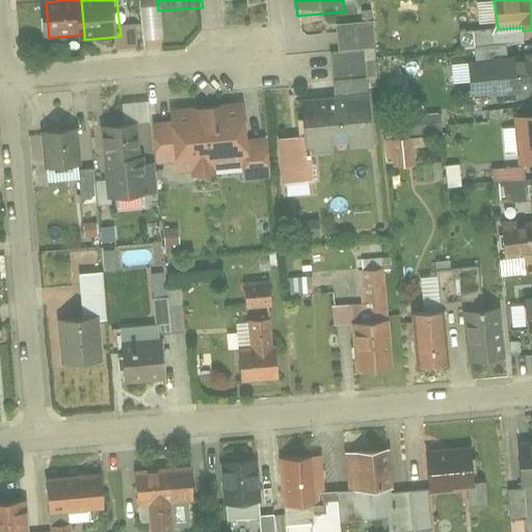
[(477,29),(464,30),(464,48),(478,47),(477,29)]
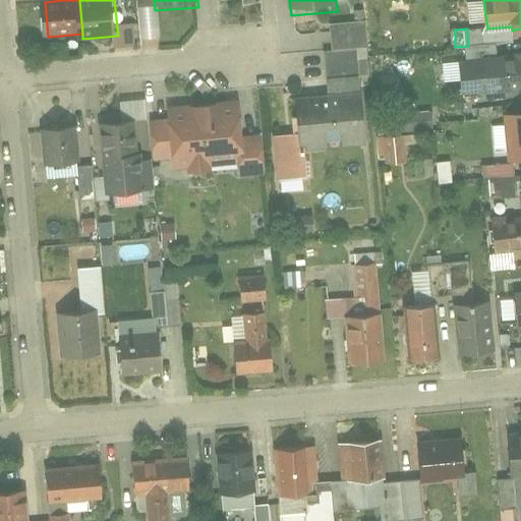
[(520,96),(520,53),(462,60),(466,101),(520,96)]
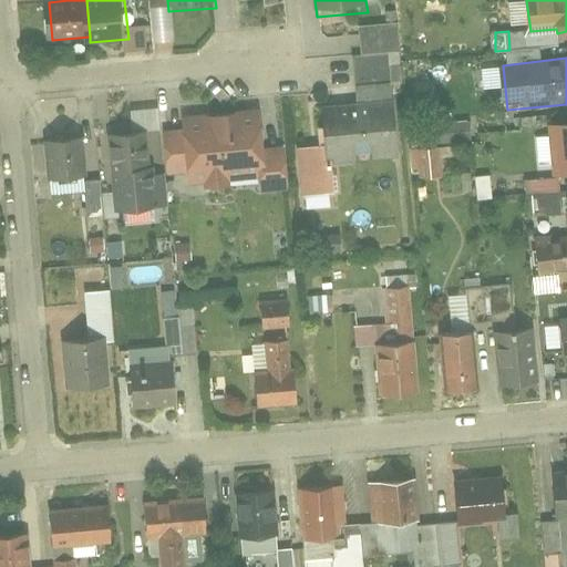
[(399,102),(325,109),(330,168),(404,162),(399,102)]
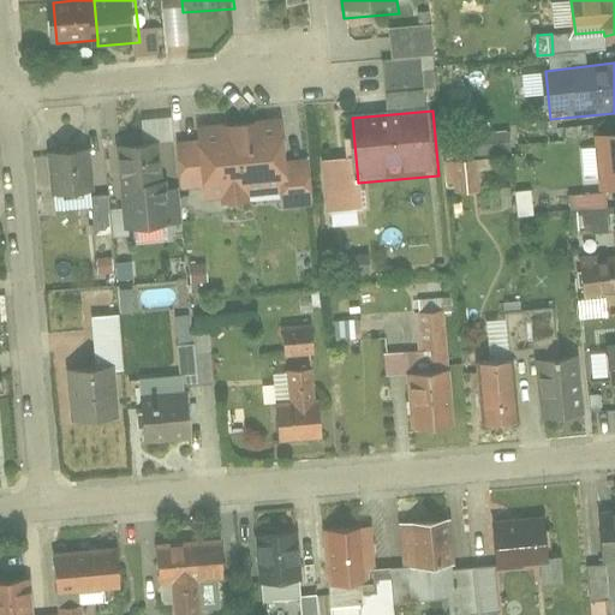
[(291,163),(287,119),(243,123),(250,199),(282,197),(285,213),(315,210),(311,161),(291,163)]
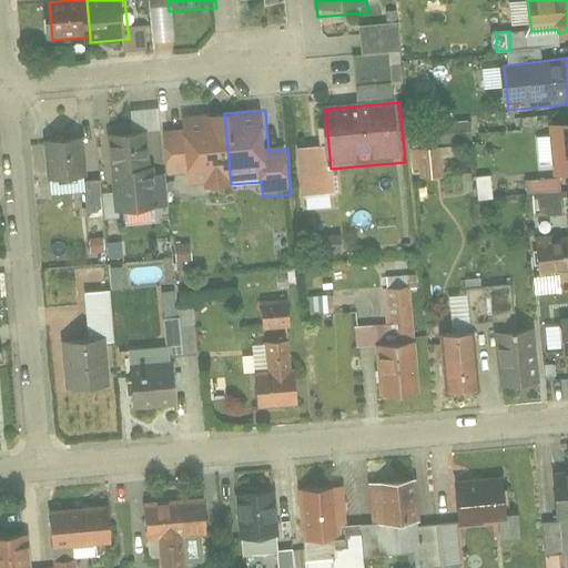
[(231,184),(224,113),(184,118),(185,132),(166,133),(170,180),(190,178),(191,188),(208,186),(209,196),(232,194),(231,184)]
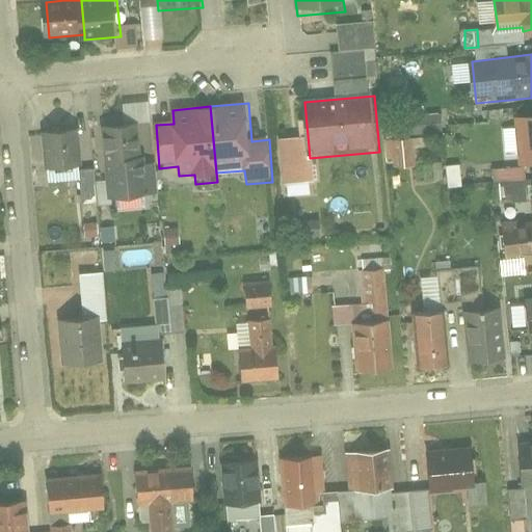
[(531,167),(531,115),(515,117),(521,168),(531,167)]
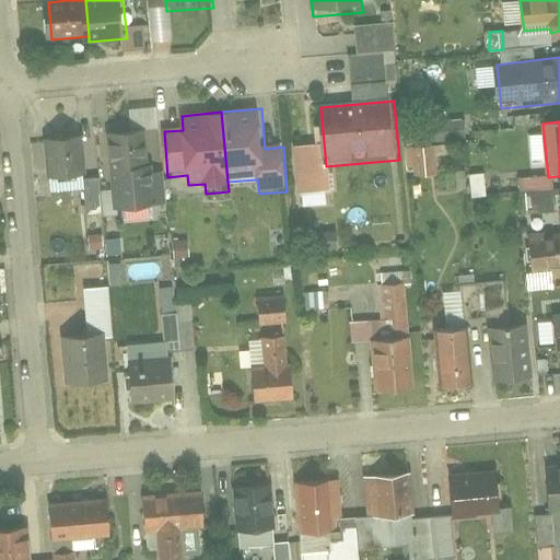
[(418,143),(409,143),(409,171),(433,171),(433,127),(418,127),(418,143)]
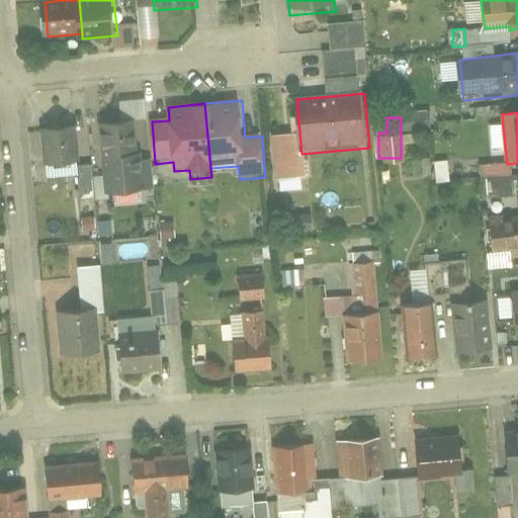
[(141,120),(101,123),(104,159),(145,155),(141,120)]
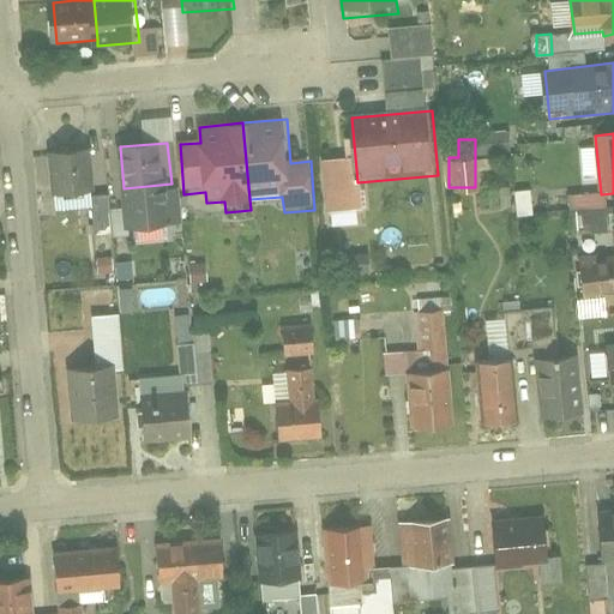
[(97,197),(94,149),(50,152),(55,200),(97,197)]
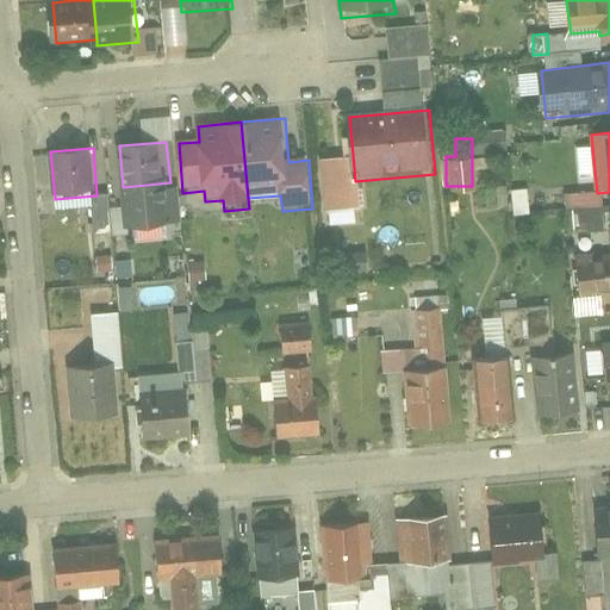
[(170,182),(123,187),(126,228),(174,224),(170,182)]
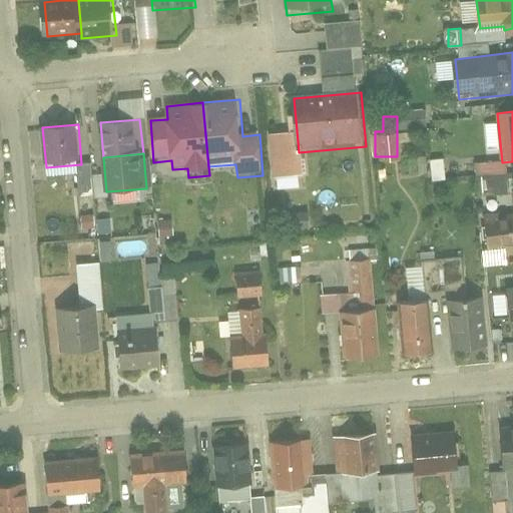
[(481,174),(482,194),(509,193),(508,173),(481,174)]
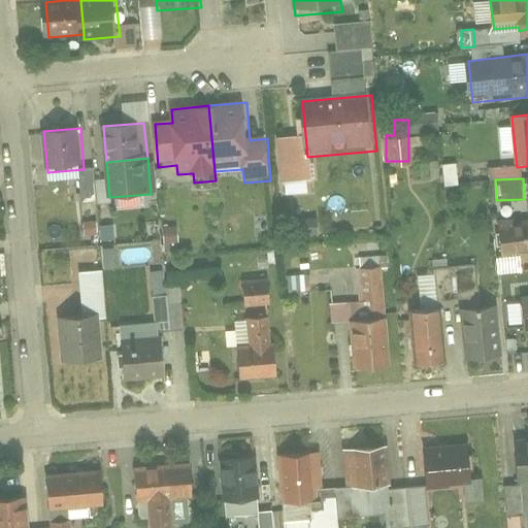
[(527,223),(500,226),(503,256),(527,253),(527,223)]
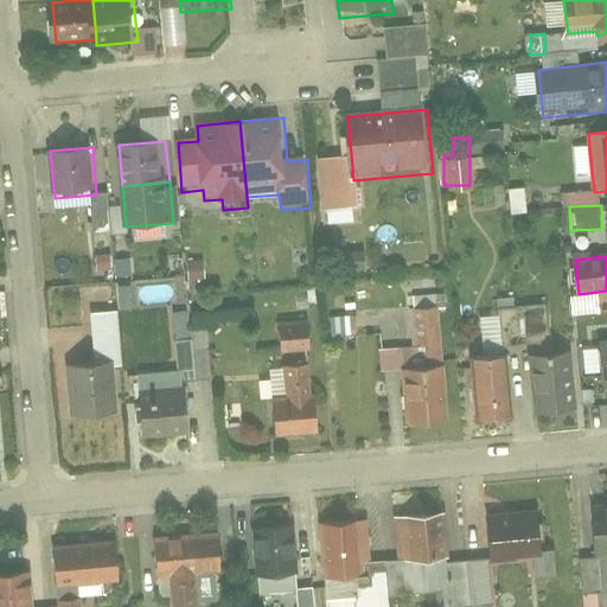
[(126,306),(178,304),(177,281),(125,283),(126,306)]
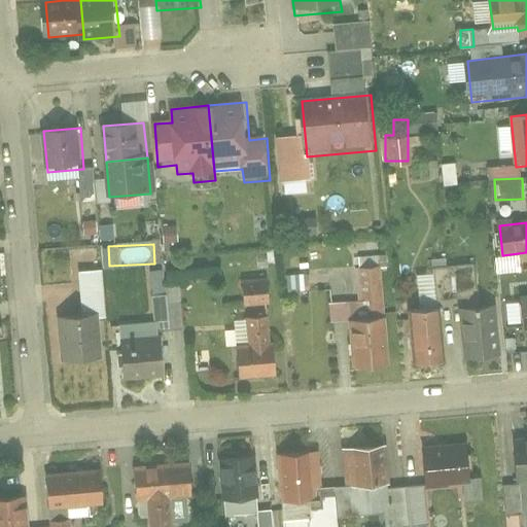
[(423,274),(424,303),(441,302),(440,273),(423,274)]
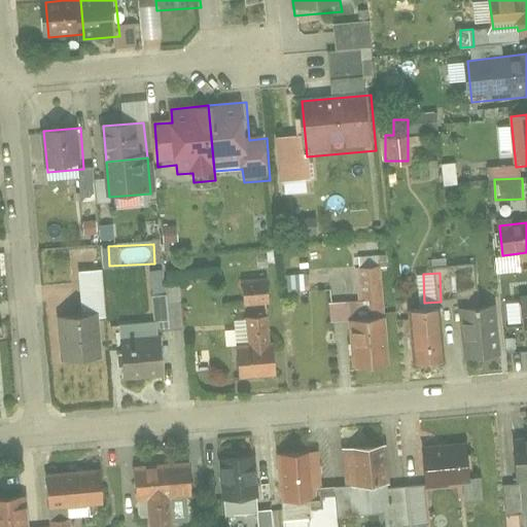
[(248,306),(279,302),(275,276),(245,280),(248,306)]
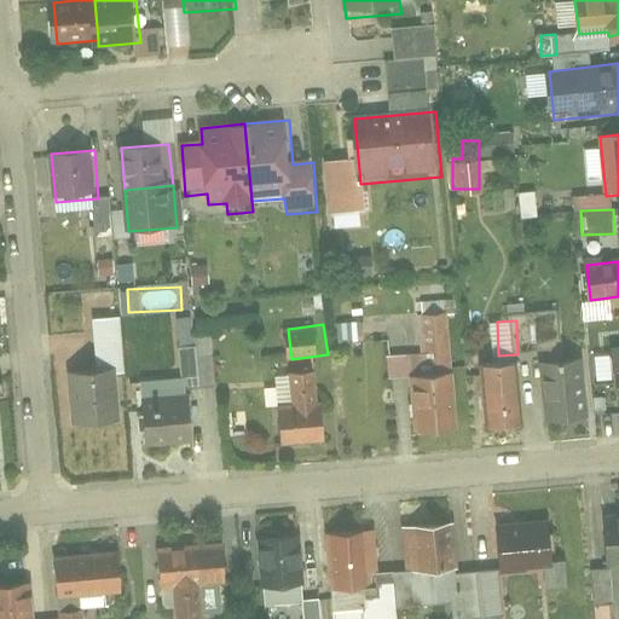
[(618,348),(607,350),(611,389),(618,388),(618,348)]
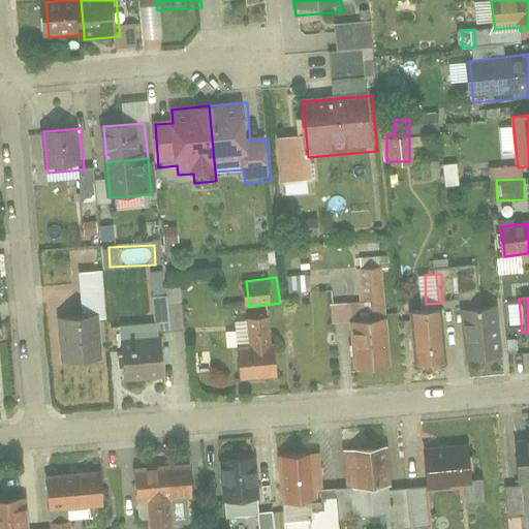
[(462,307),(467,362),(501,359),(496,304),(462,307)]
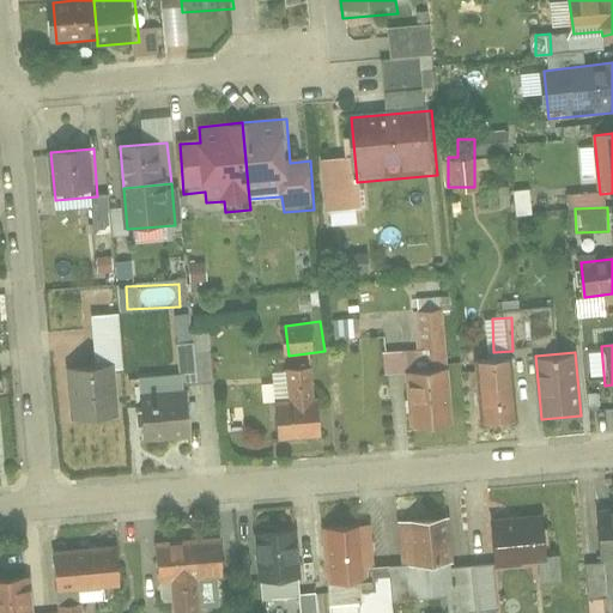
[(475,360),(480,425),(519,422),(513,357),(475,360)]
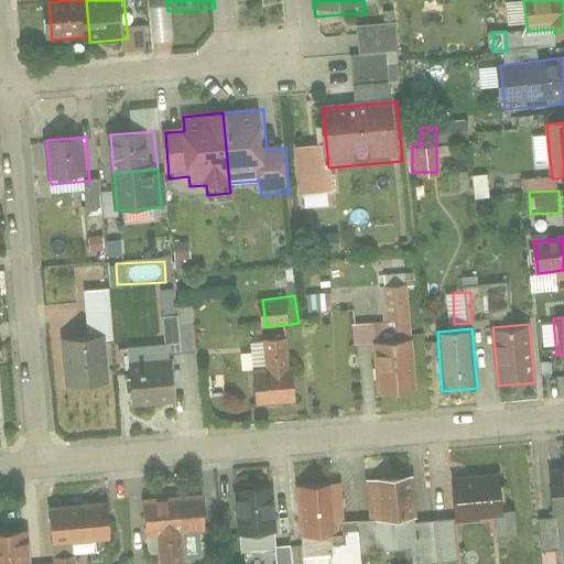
[(251,373),(253,408),(297,404),(291,338),(262,340),(266,372),(251,373)]
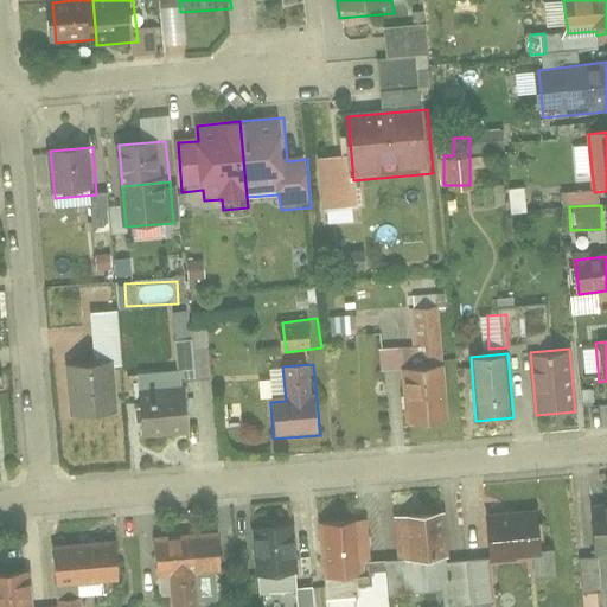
[(69,369),(74,420),(116,416),(113,365),(69,369)]
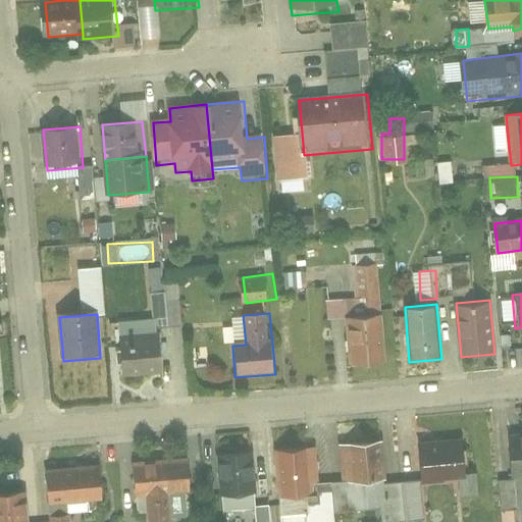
[(346,319),(350,368),(389,364),(384,315),(346,319)]
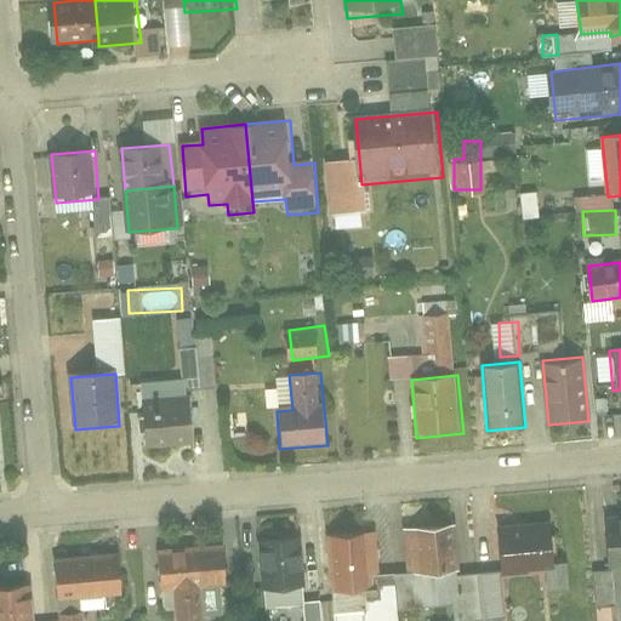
[(143,404),(147,451),(194,446),(189,400),(143,404)]
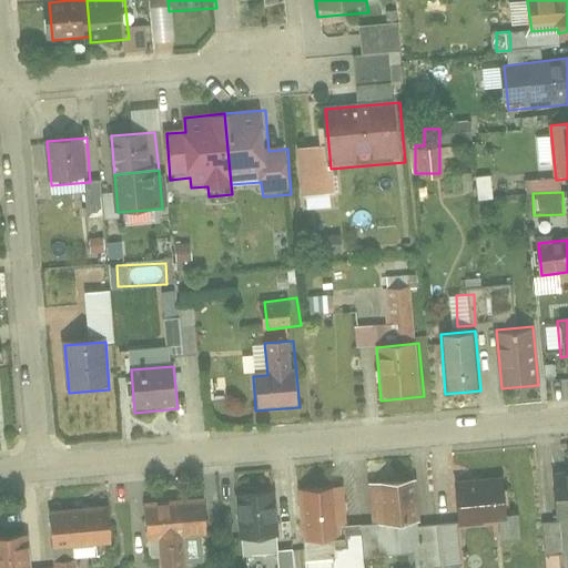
[(567,474),(553,476),(556,516),(567,515),(567,474)]
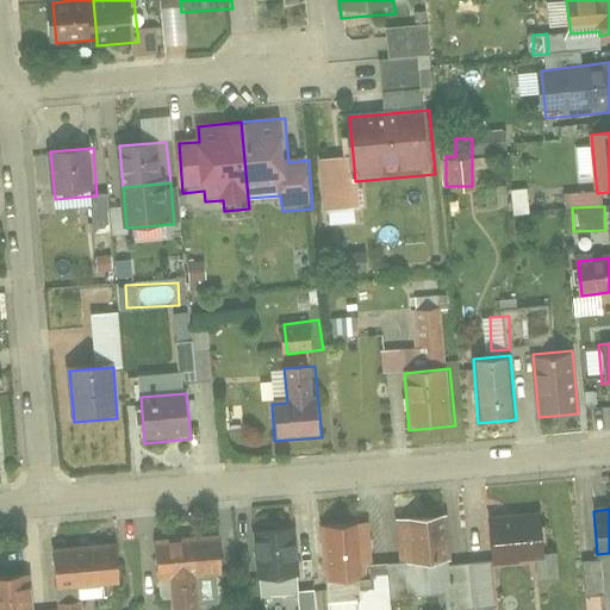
[(546,514),(489,518),(493,571),(551,566),(546,514)]
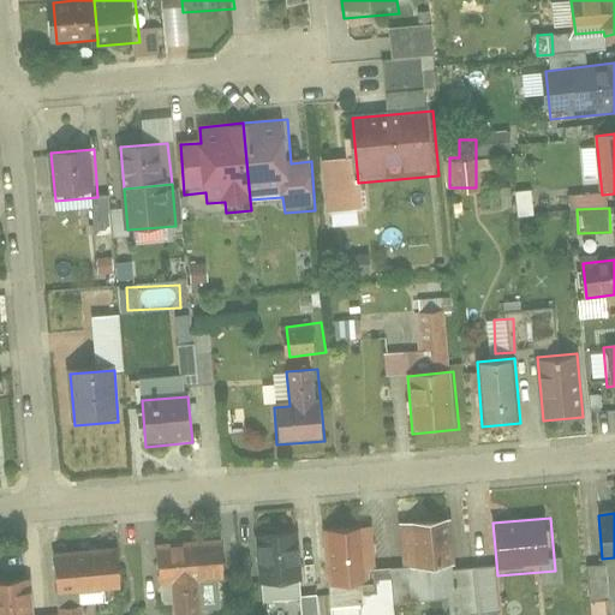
[(454,520),(400,525),(405,575),(459,571),(454,520)]
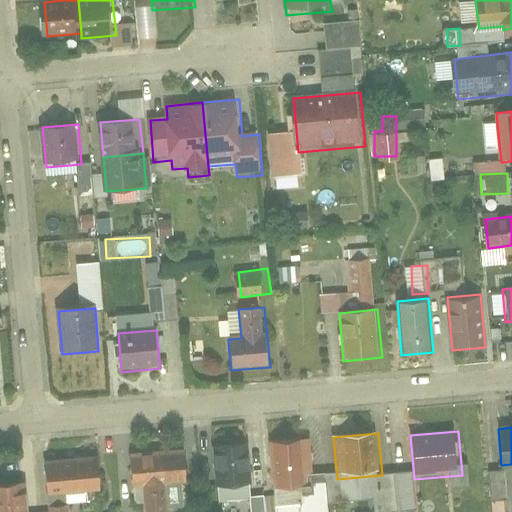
[(308,440),(271,444),(275,496),(313,493),(308,440)]
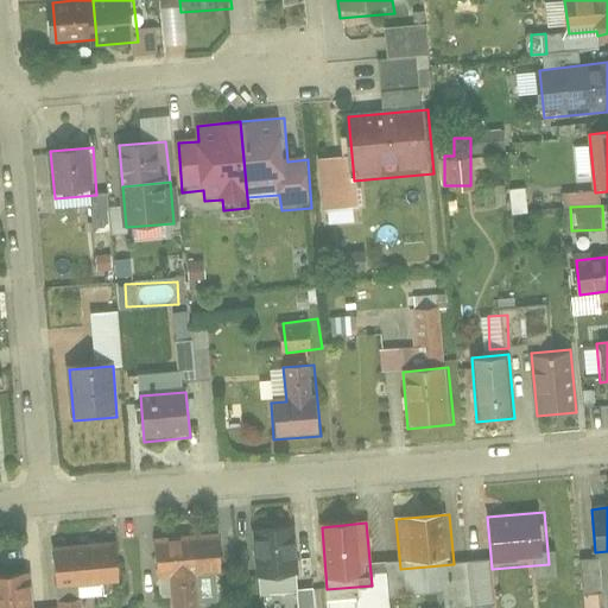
[(295,525),(255,529),(260,583),(299,580),(295,525)]
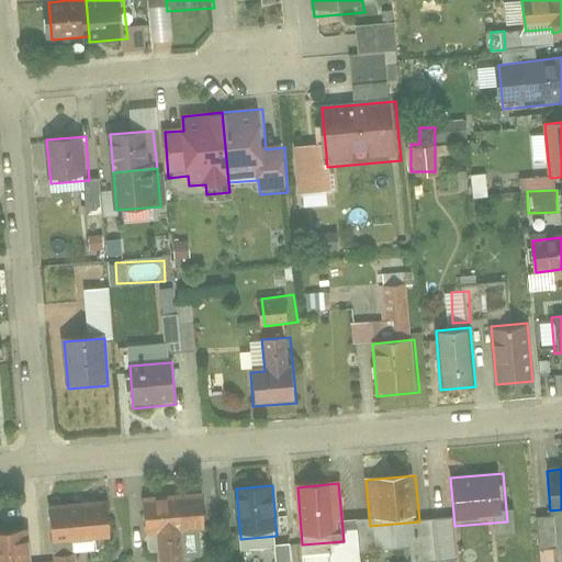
[(189,561),(188,535),(208,532),(204,490),(145,495),(148,538),(159,537),(160,561),(189,561)]
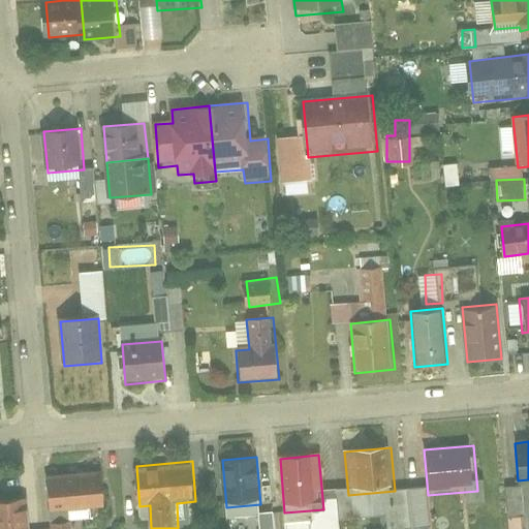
[(102,474),(48,479),(52,519),(105,514),(102,474)]
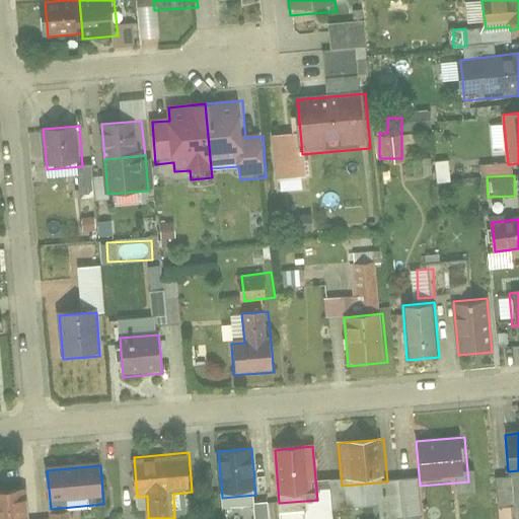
[(501,476),(502,518),(518,518),(517,476),(501,476)]
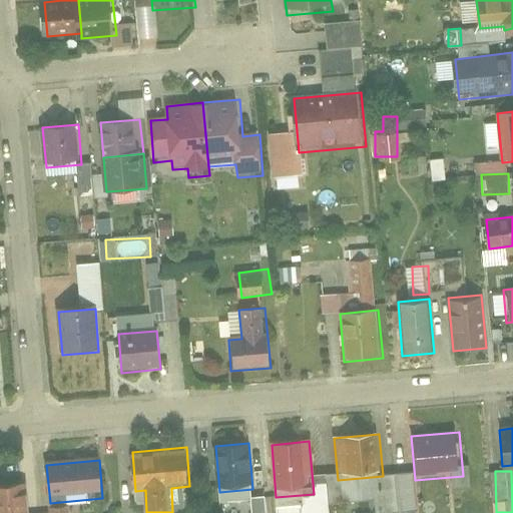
[(0,512),(28,512),(26,484),(0,486),(0,512)]
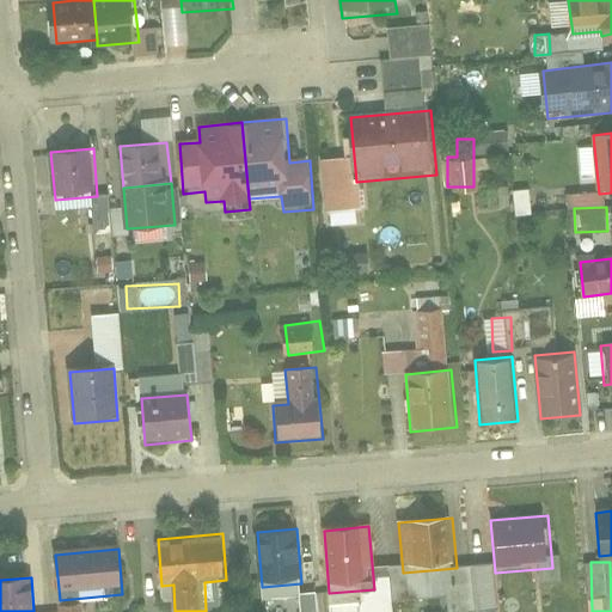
[(306,611),(324,611),(322,591),(304,593),(306,611)]
